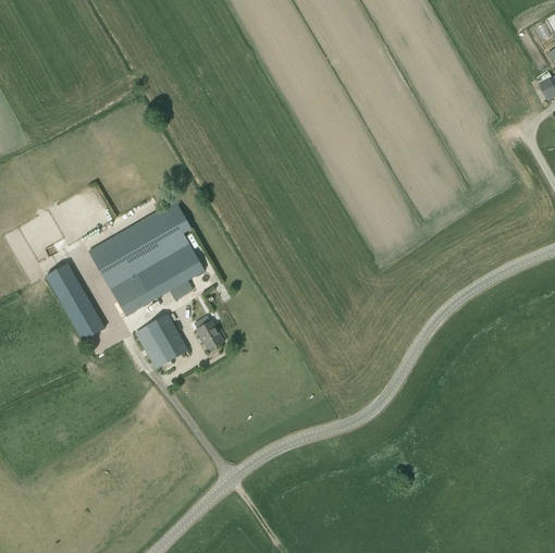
[(552,59),(554,56),(554,42),(545,50),(552,59)]
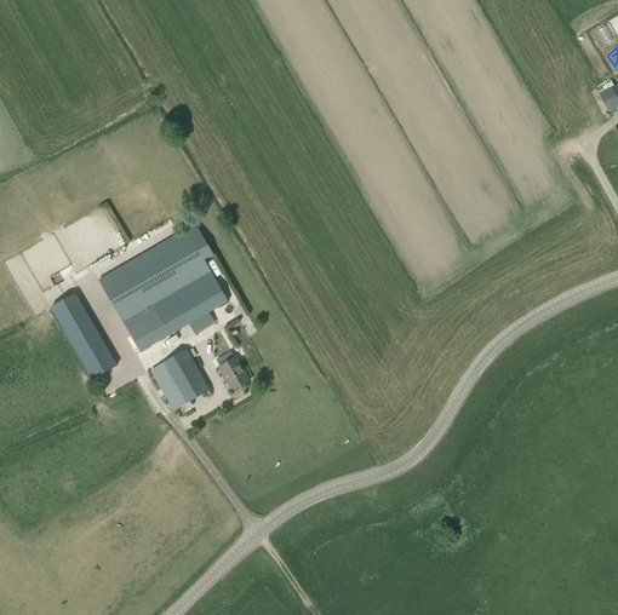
[(617,79),(598,90),(607,109),(617,103),(617,79)]
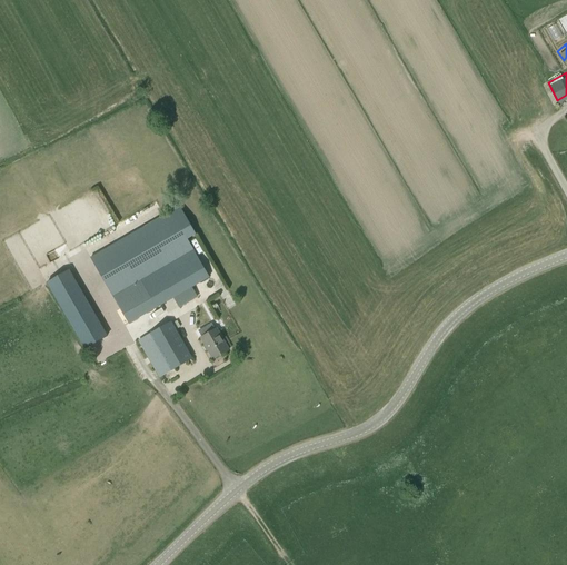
[(178,202),(89,254),(127,320),(173,294),(177,299),(185,294),(181,288),(207,274),(186,236),(195,231),(178,202)]
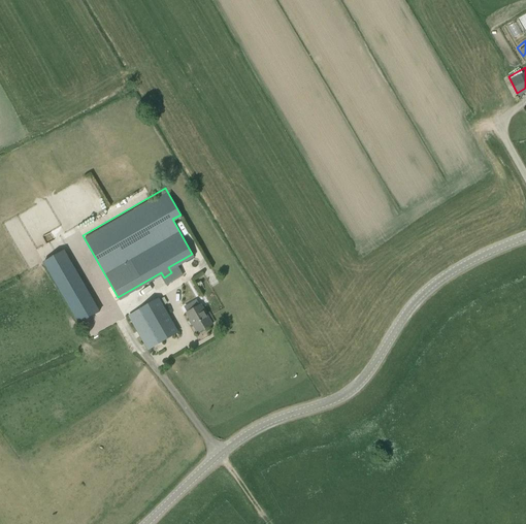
[(50,249),(57,246),(48,228),(41,232),(50,249)]
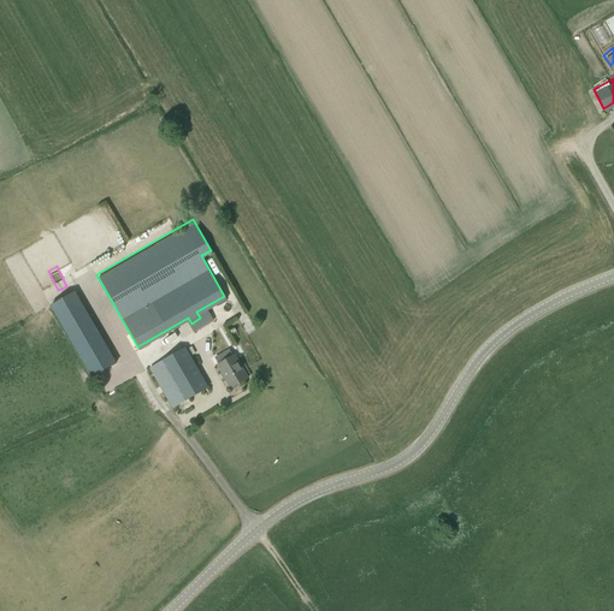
[(95,330),(72,343),(90,374),(114,361),(95,330)]
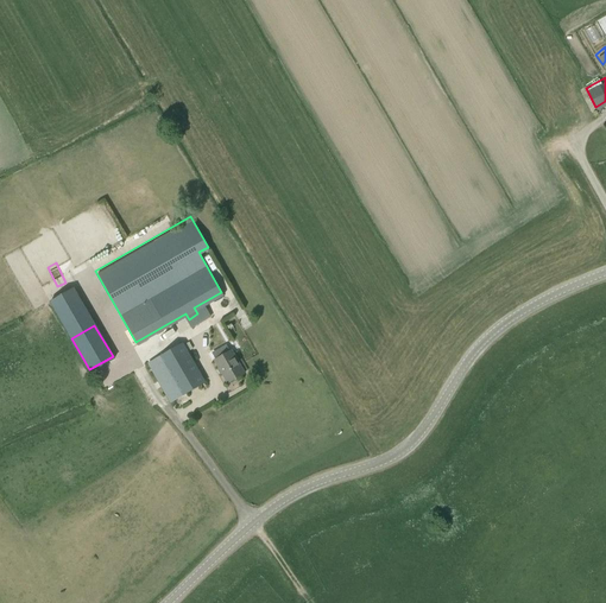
[(168,399),(169,399),(203,379),(181,338),(145,360),(168,399)]
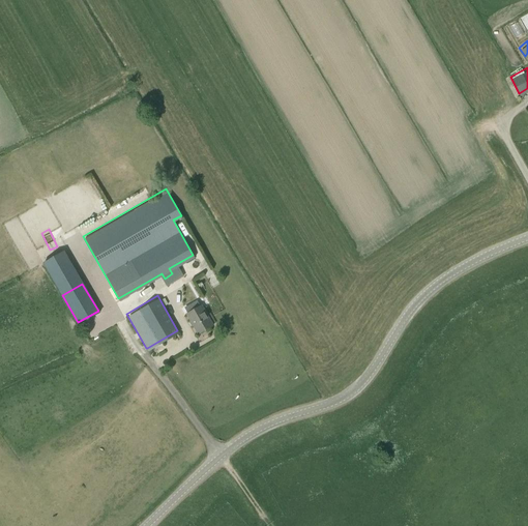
[(200,301),(184,311),(196,331),(212,322),(200,301)]
